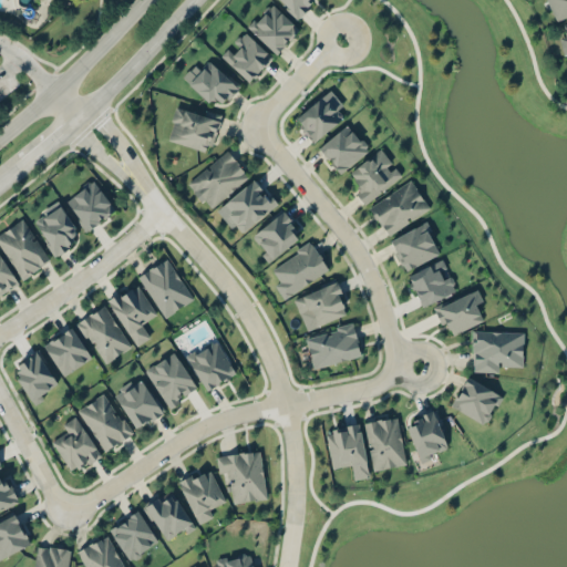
[(312,0),(280,0),(297,17),(312,0)]
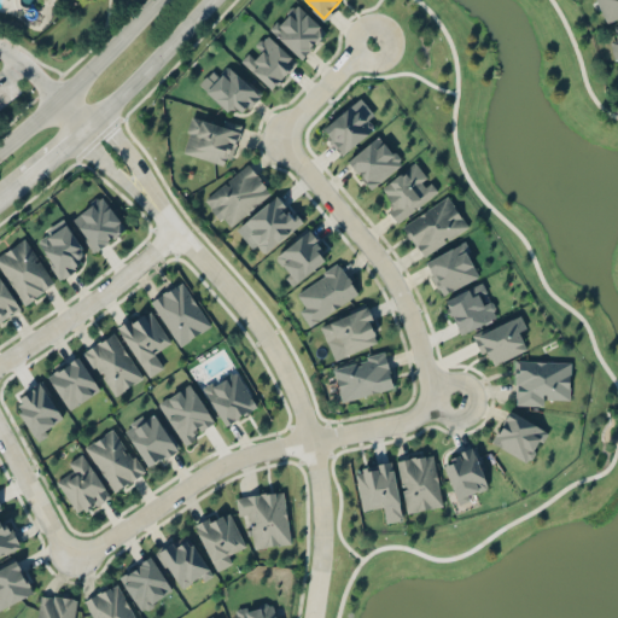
[(617,15),(617,0),(595,0),(605,21),(617,15)]
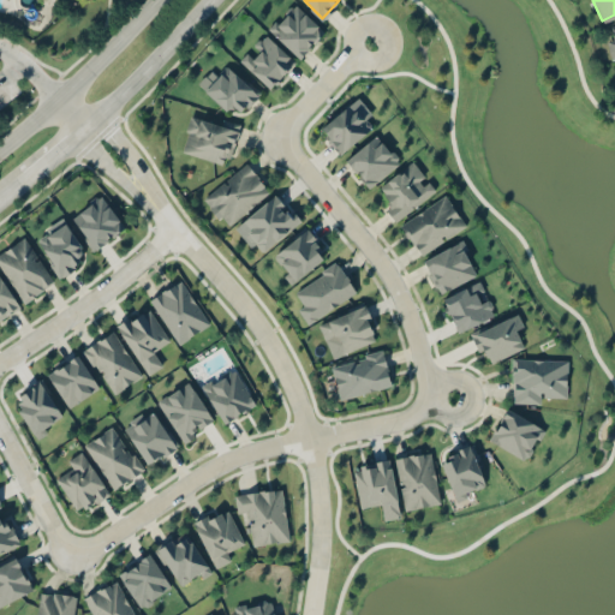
[(268,28),(298,57),(323,31),(294,1),(268,28)]
